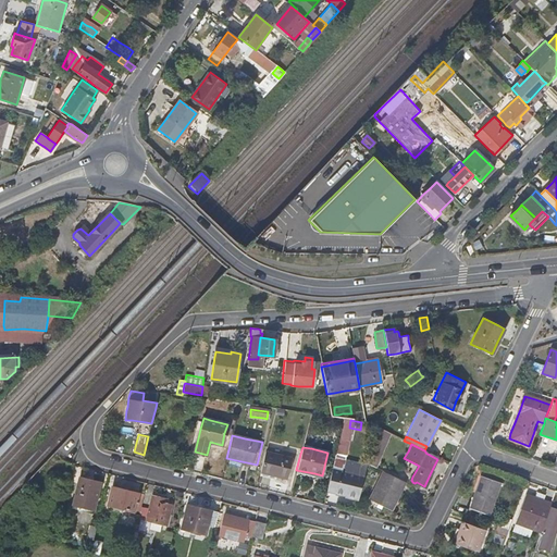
[(288,471),(291,462),(292,458),(283,456),(271,454),(265,452),(260,471),(273,474),(276,475),(287,478),(288,471)]
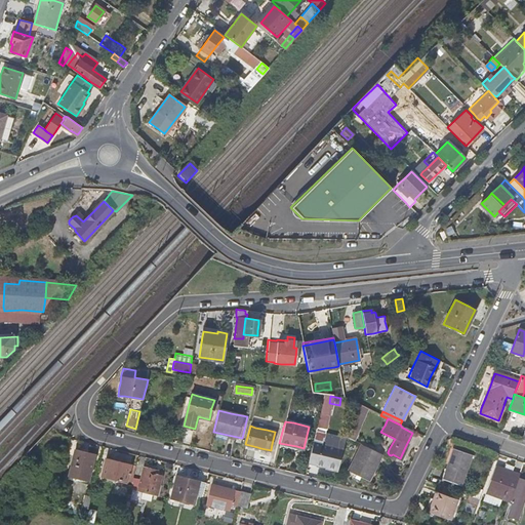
[(337,470),(342,449),(335,447),(323,444),(313,442),(310,456),(308,463),(317,465),(325,467),(328,468),(337,470)]
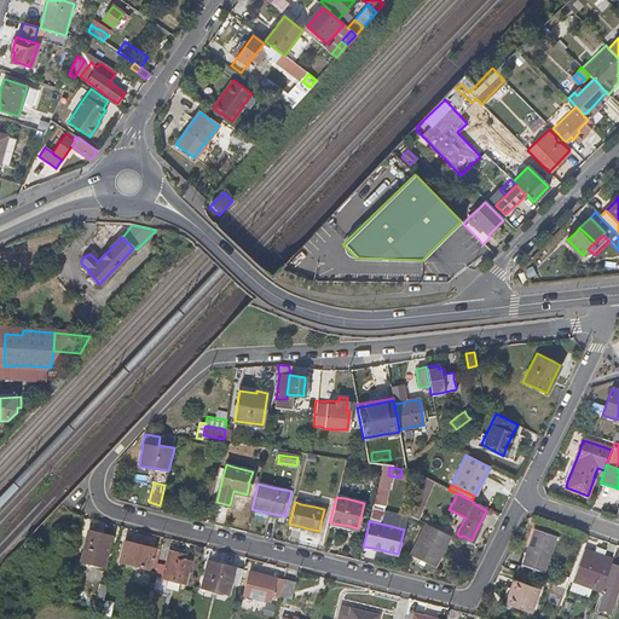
[(440,550),(449,534),(446,533),(424,524),(420,532),(412,547),(409,554),(417,559),(416,561),(421,565),(422,561),(432,566),(440,550)]
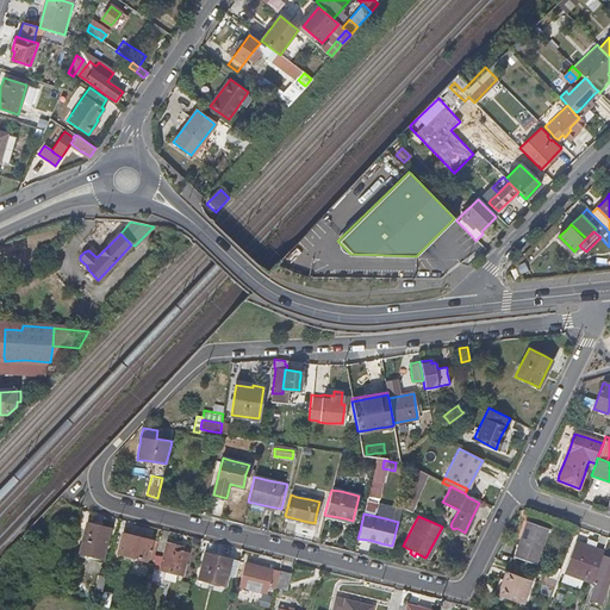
[(468,534),(474,522),(471,520),(465,533),(468,534)]
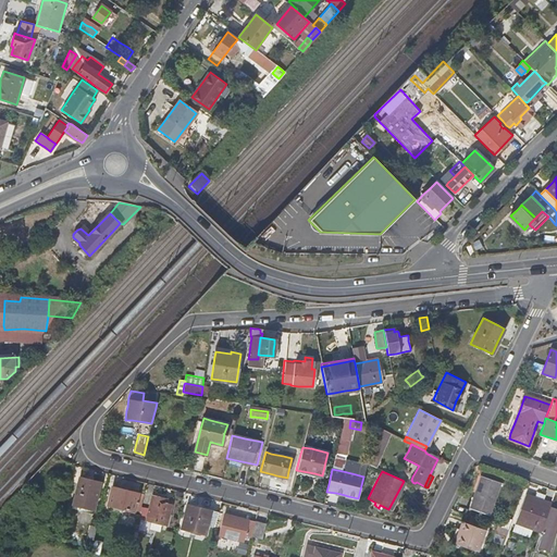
[(475,493),(481,477),(478,475),(477,479),(471,492),(475,493)]
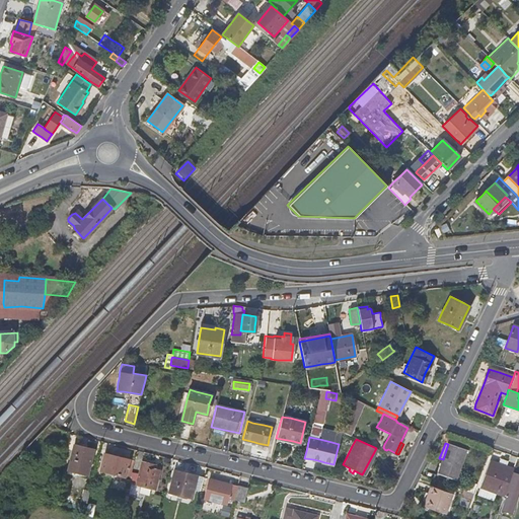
[(456,479),(466,451),(448,444),(443,459),(438,473),(456,479)]
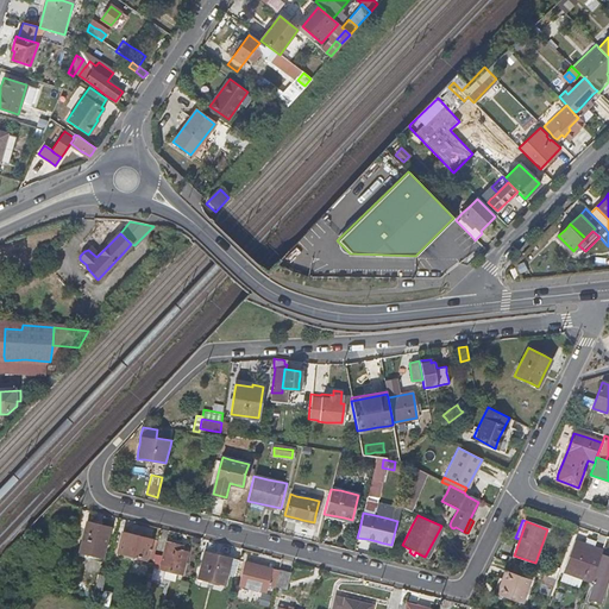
[(107,537),(110,527),(99,525),(87,522),(79,552),(92,554),(102,558),(104,548),(107,537)]
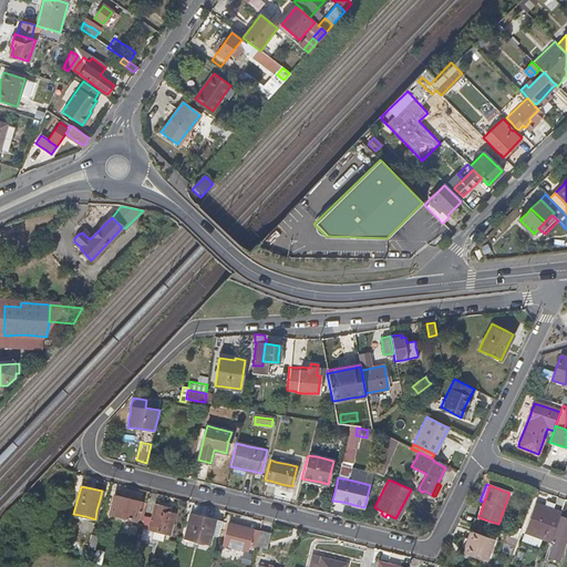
[(137,511),(141,501),(131,498),(131,500),(124,498),(117,496),(113,495),(112,504),(109,514),(114,515),(126,518),(126,519),(135,522),(136,521),(137,511)]
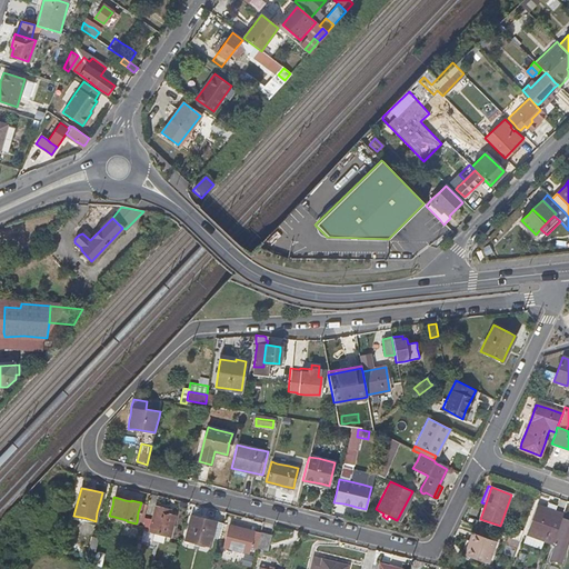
[(548,529),(551,518),(555,510),(556,505),(548,501),(546,508),(538,505),(533,518),(528,532),(527,535),(526,535),(520,547),(517,556),(528,560),(533,543),(536,538),(535,538),(539,526),(543,528),(548,529)]
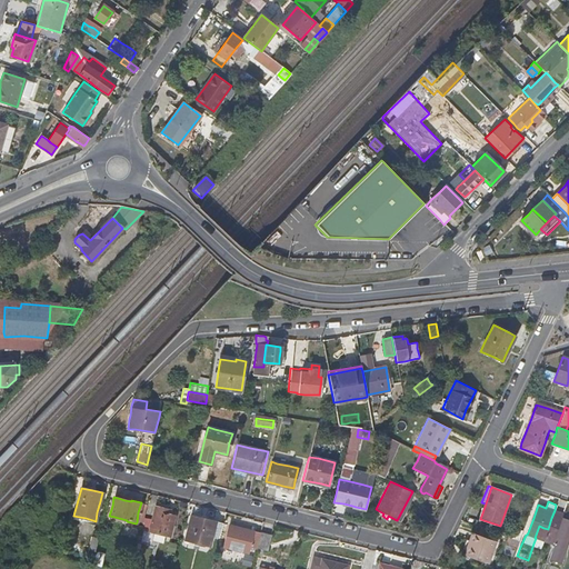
[(143,516),(147,505),(141,502),(138,512),(137,522),(142,523),(143,516)]
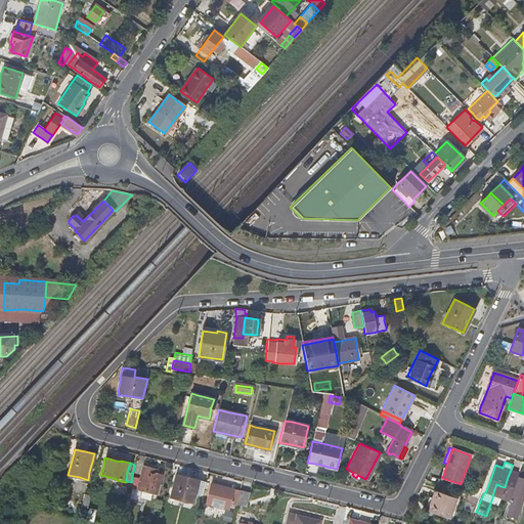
[(156,493),(161,475),(155,473),(156,470),(143,466),(140,476),(137,489),(156,493)]
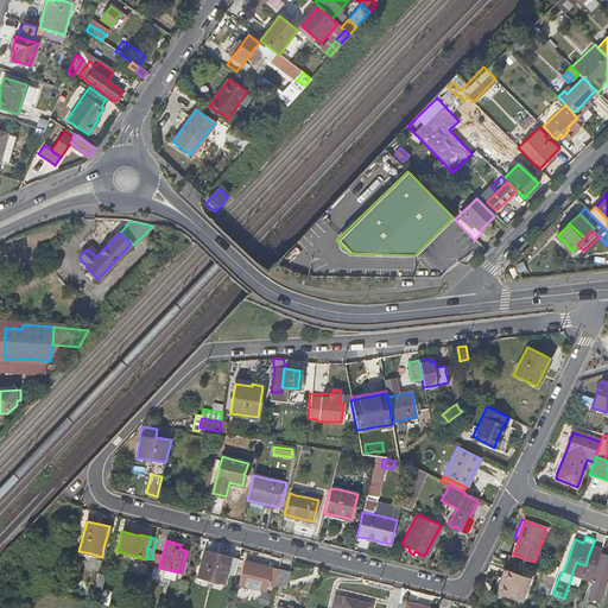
[(596,562),(601,549),(593,545),(589,553),(586,565),(584,570),(589,572),(593,574),(596,562)]
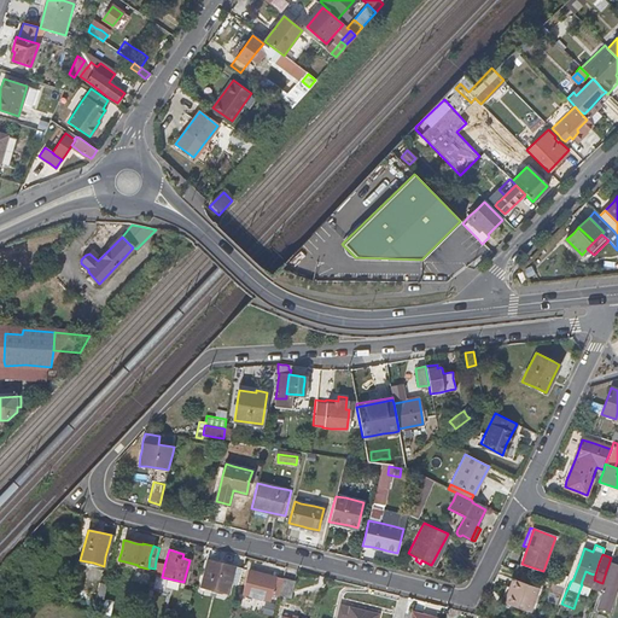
[(162,577),(165,561),(156,560),(155,569),(152,575),(162,577)]
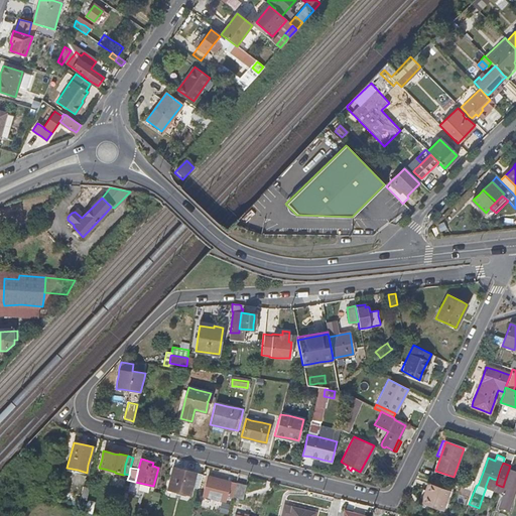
[(191,486),(196,473),(173,468),(169,482),(167,490),(175,492),(180,493),(189,495),(191,486)]
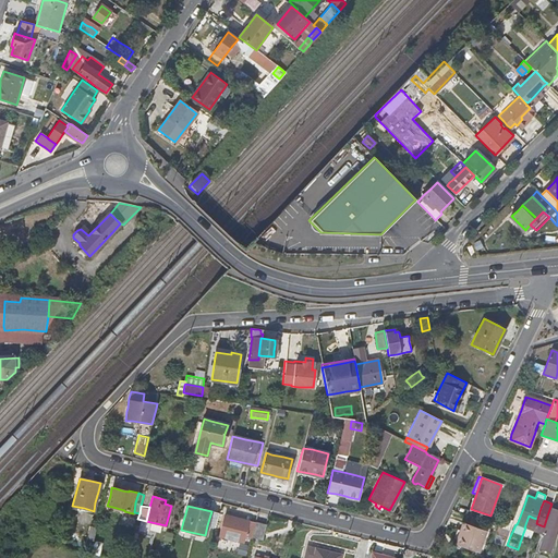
[(214,528),(217,513),(211,511),(207,525),(214,528)]
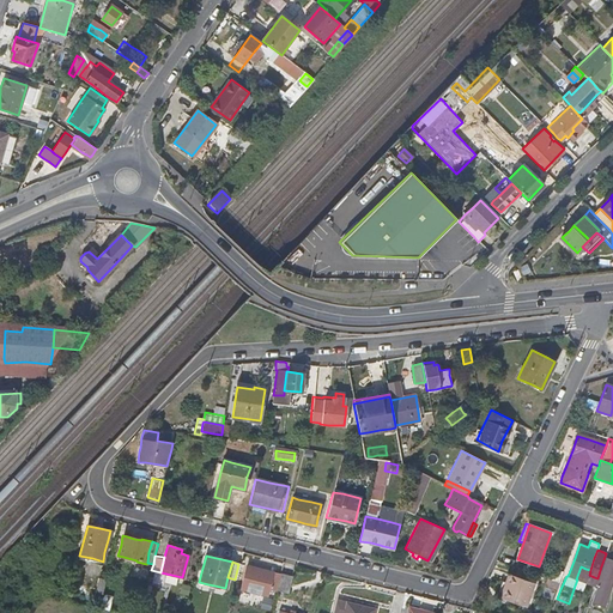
[(268,588),(272,571),(247,565),(241,589),(253,592),(266,595),(268,588)]
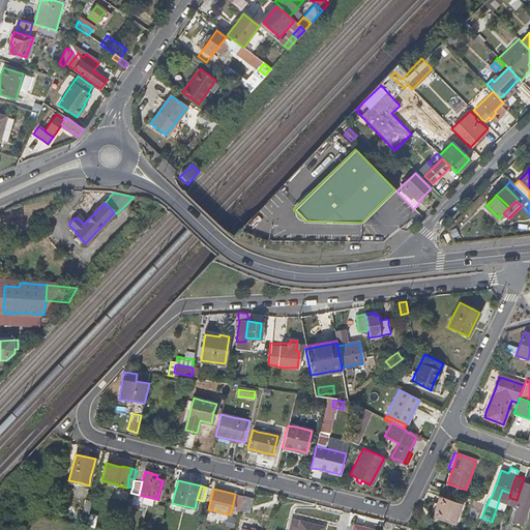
[(528,504),(529,501),(529,498),(529,493),(520,490),(517,500),(514,505),(518,506),(516,514),(516,516),(521,517),(524,518),(528,504)]
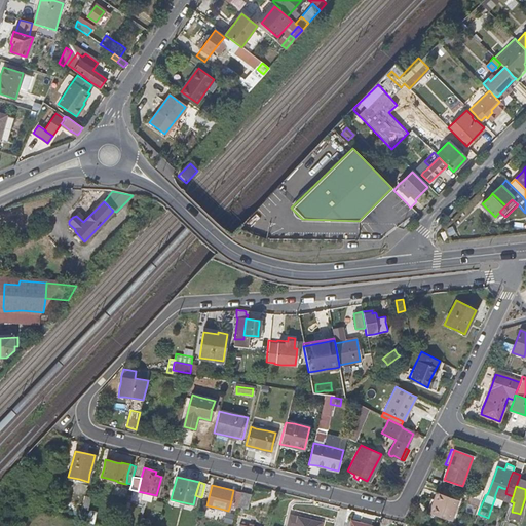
[(505,505),(510,495),(505,493),(506,489),(502,488),(500,494),(497,502),(505,505)]
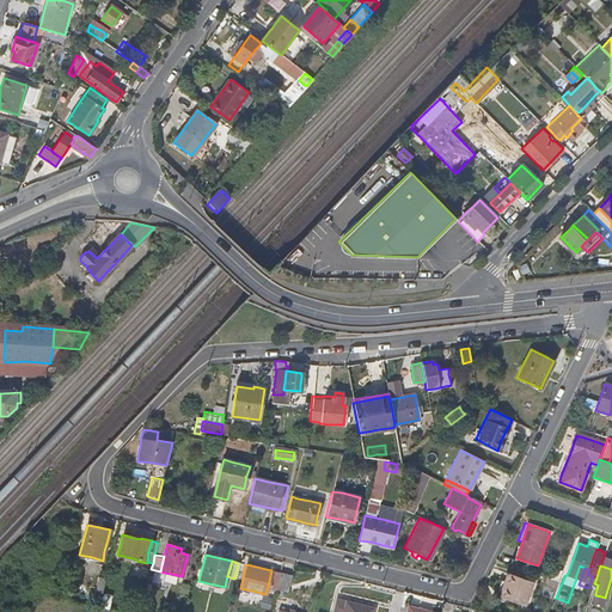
[(526,580),(528,573),(516,569),(514,576),(526,580)]
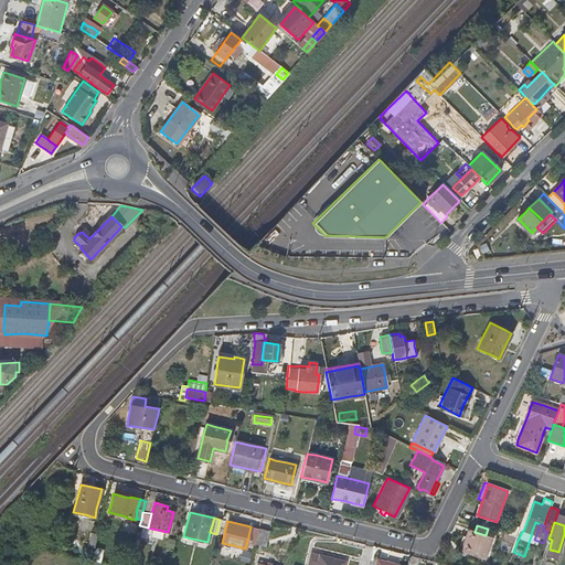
[(257,529),(251,526),(247,542),(254,544),(257,529)]
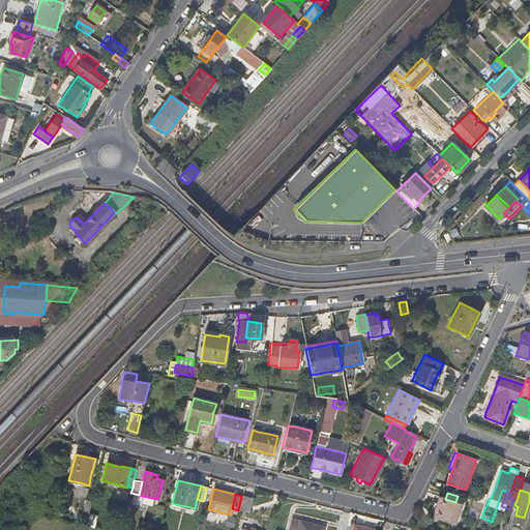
[(247,512),(252,499),(241,496),(238,510),(247,512)]
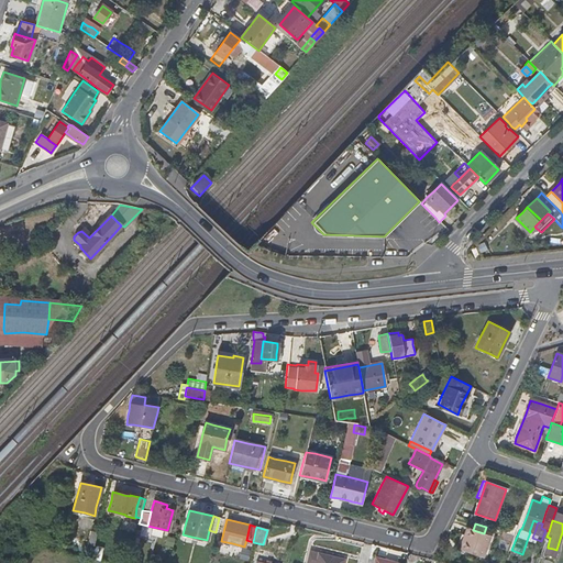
[(473,530),(467,528),(464,536),(467,538),(463,551),(482,558),(487,543),(489,536),(484,533),(473,530)]
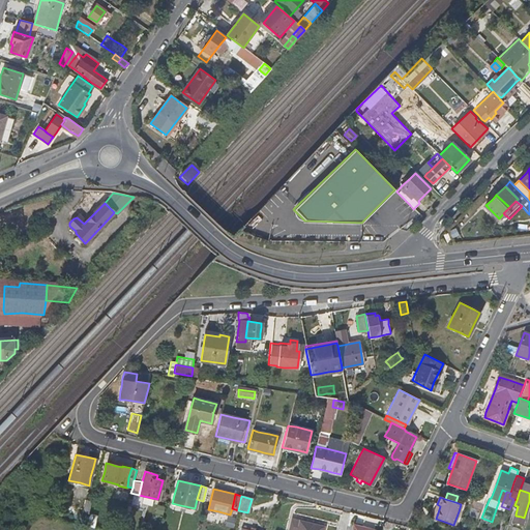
[(481,509),(483,503),(473,499),(471,506),(481,509)]
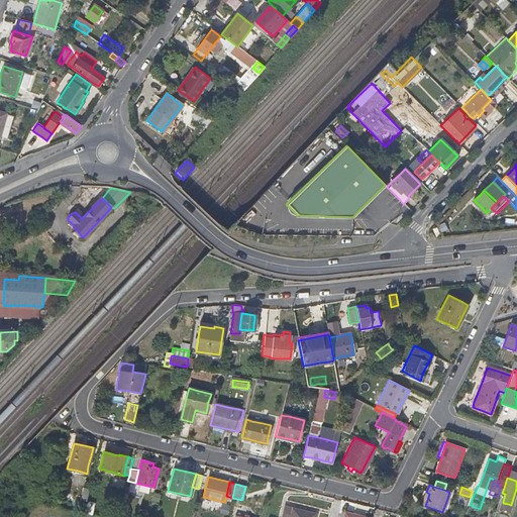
[(86,501),(89,490),(83,488),(80,499),(86,501)]
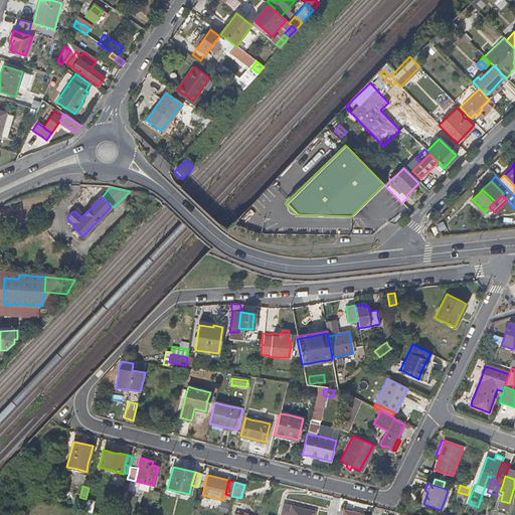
[(423,504),(427,492),(424,490),(419,506),(444,514),(450,498),(446,497),(441,510),(423,504)]
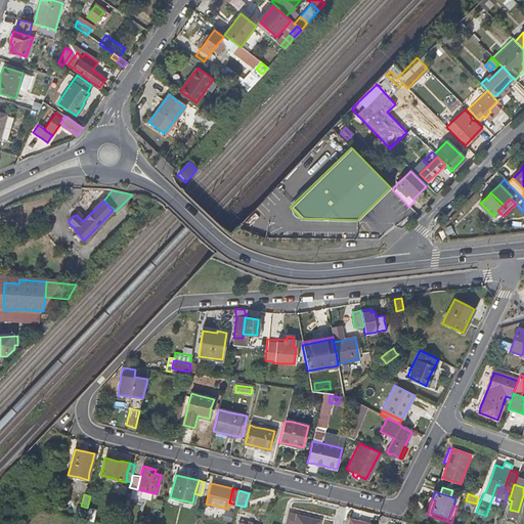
[(92,522),(95,510),(87,508),(84,520),(92,522)]
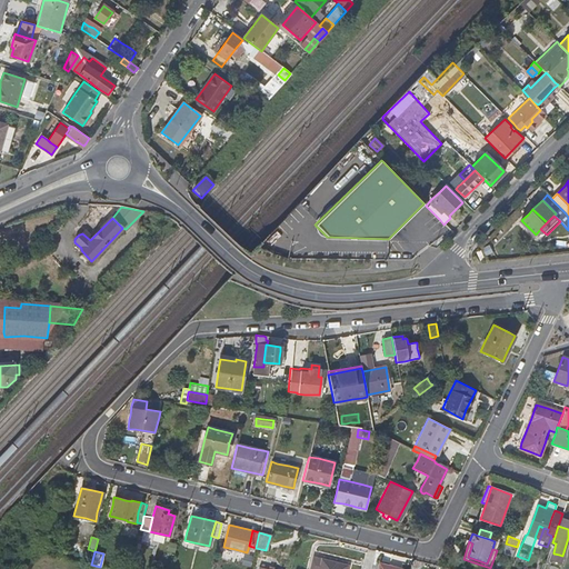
[(401,565),(403,557),(391,555),(388,566),(400,568),(401,565)]
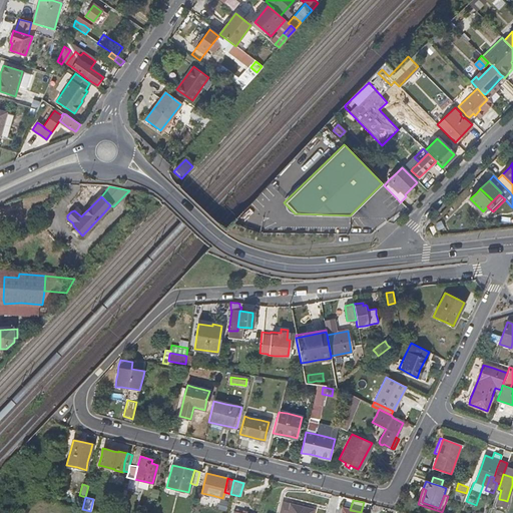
[(311,512),(312,510),(296,506),(288,504),(286,512),(289,512),(288,512),(311,512)]
